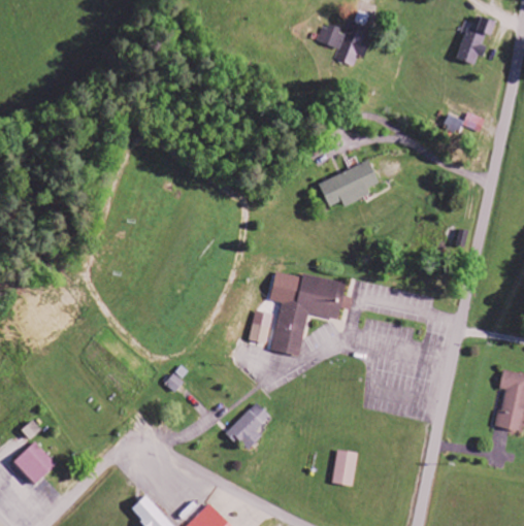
[(495,20),(477,14),(472,27),(466,25),(457,58),(475,64),(477,55),(483,57),(486,44),(482,43),(485,33),(491,35),(495,20)]
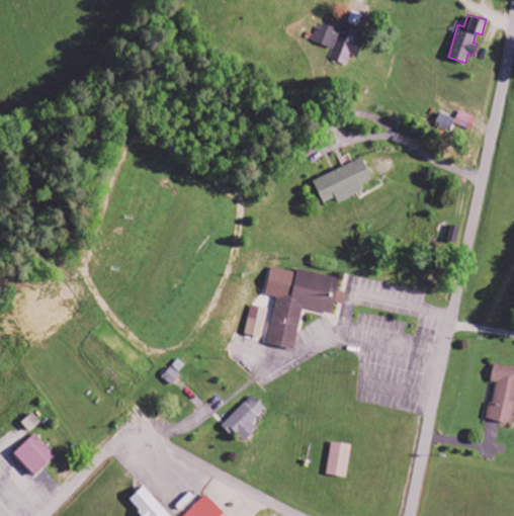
[(326,58),(346,64),(348,54),(356,57),(362,39),(356,37),(360,25),(339,19),(336,29),(315,22),(310,40),(330,47),(326,58)]
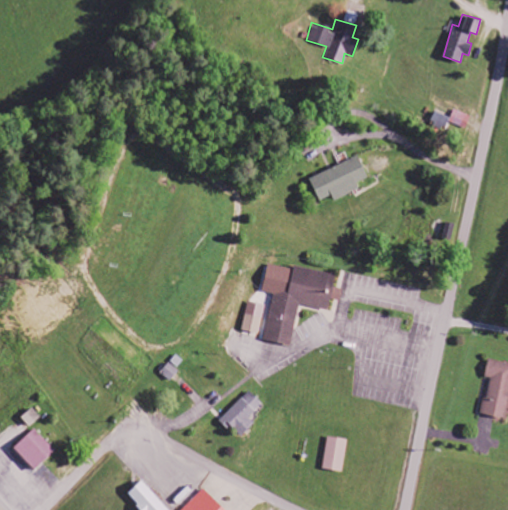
[(443,129),(448,117),(433,111),(428,124),(443,129)]
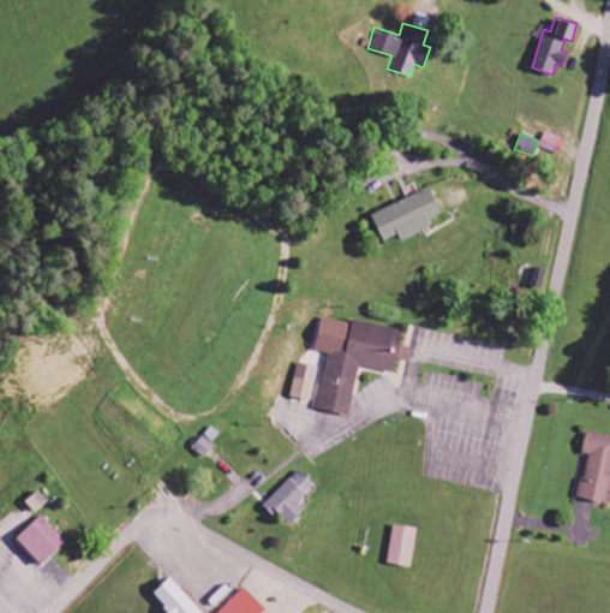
[(382,240),(398,233),(400,239),(430,226),(426,219),(441,213),(430,186),(370,213),(382,240)]
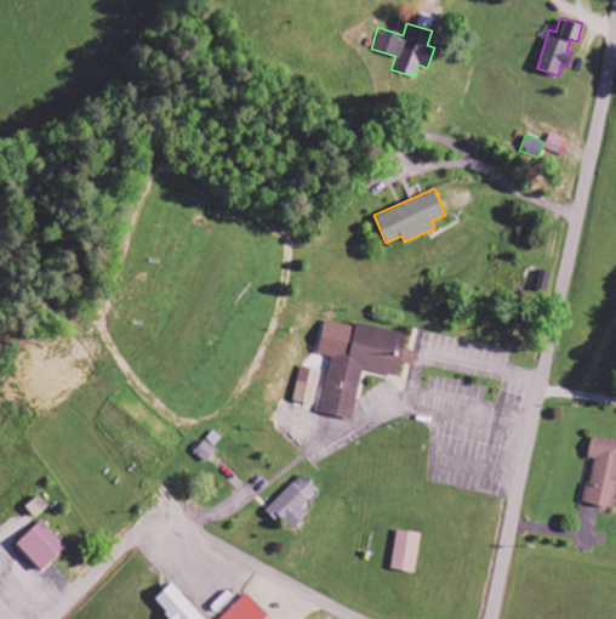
[(318,412),(352,418),(360,369),(397,375),(399,362),(411,364),(414,348),(403,347),(405,331),(354,322),(354,325),(324,319),(318,352),(329,355),(318,412)]
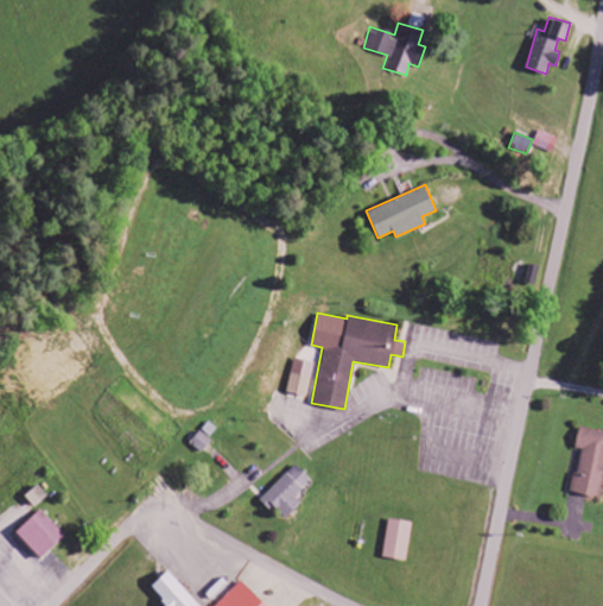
[(285,391),(305,396),(313,361),(293,357),(285,391)]
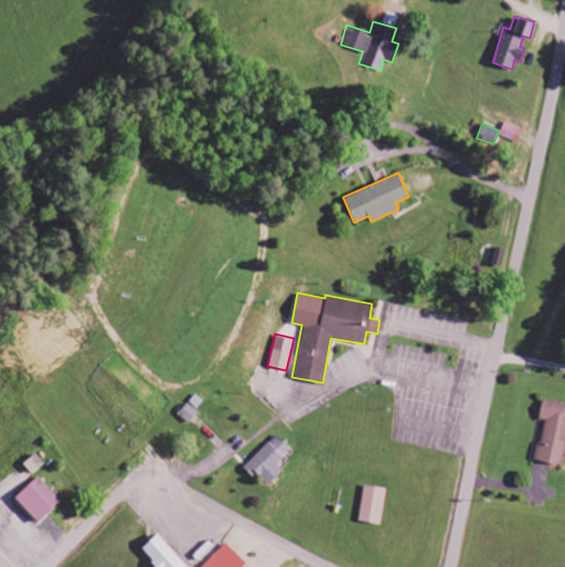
[(533,459),(559,465),(564,439),(564,438),(564,403),(542,399),(538,418),(545,419),(541,443),(536,441),(533,459)]
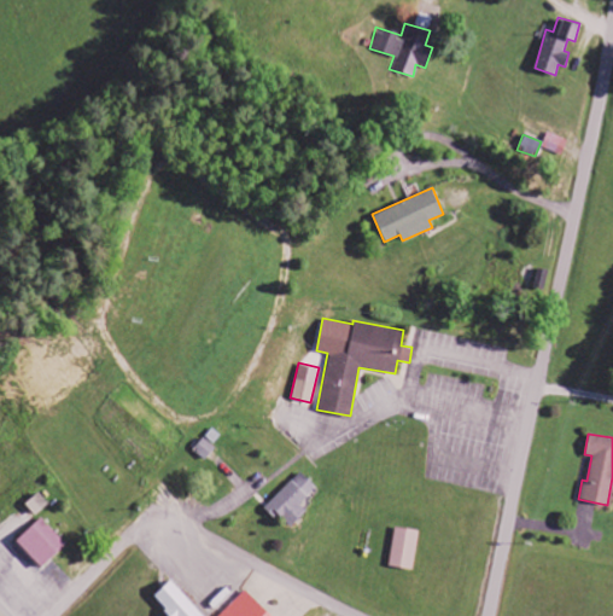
[(191,448),(203,459),(214,447),(202,436),(191,448)]
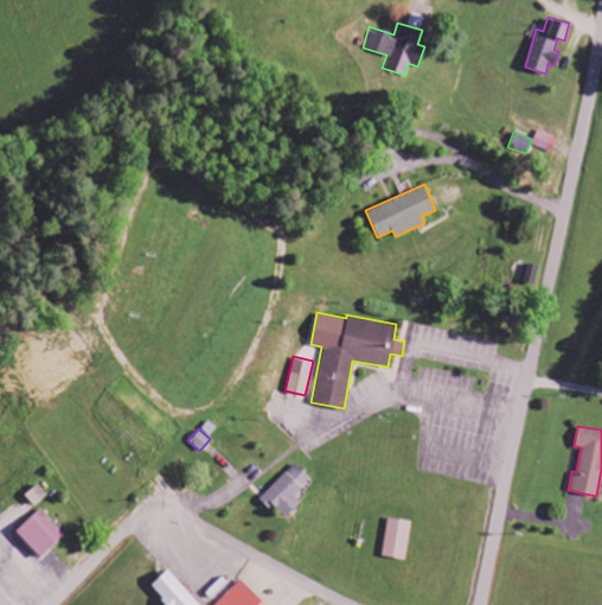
[(283,517),(299,501),(293,495),(309,477),(293,462),(258,498),(268,508),(270,504),(283,517)]
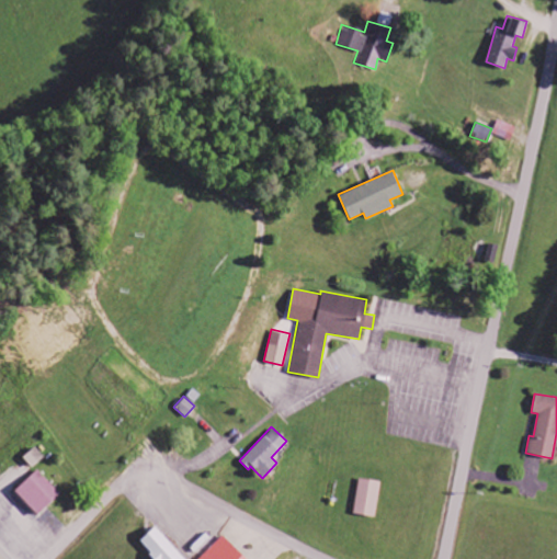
[(22,456),(31,467),(43,456),(34,446),(22,456)]
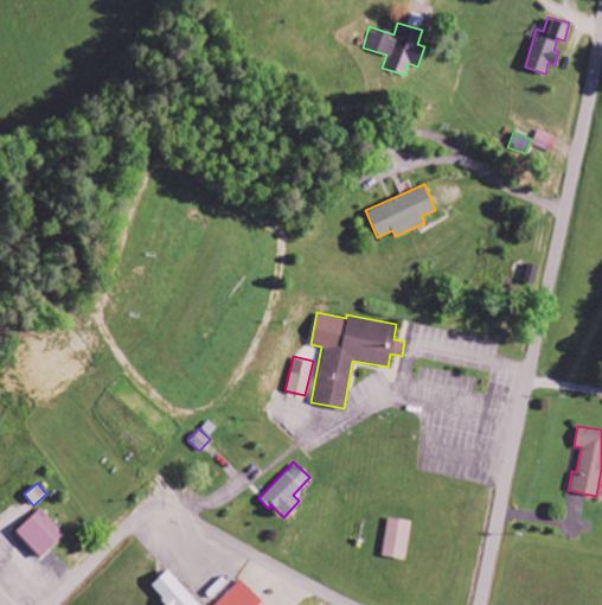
[(39,558),(64,535),(39,508),(14,530),(39,558)]
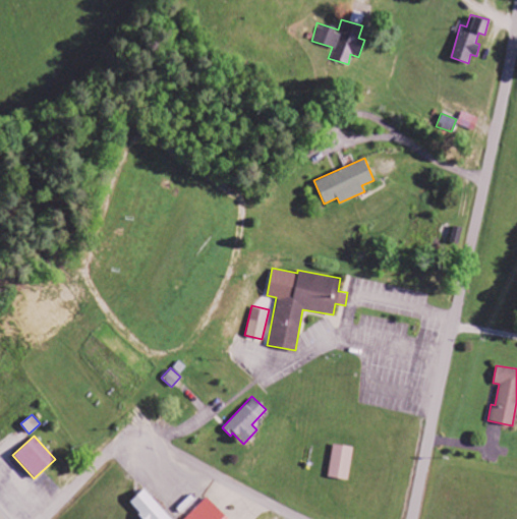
[(327,476),(346,479),(352,447),(332,443),(327,476)]
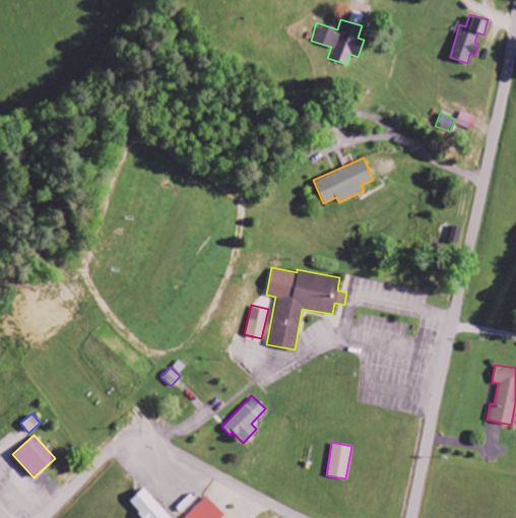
[(143,517),(171,517),(142,488),(128,501),(143,517)]
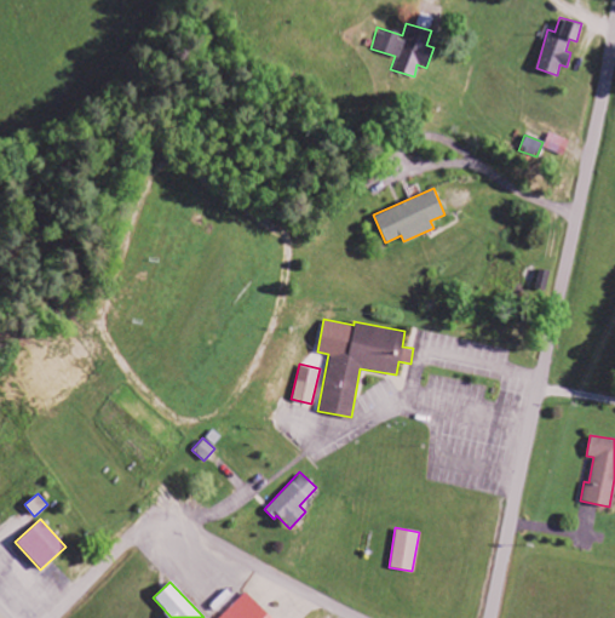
[(272,617),(247,590),(218,617),(272,617)]
